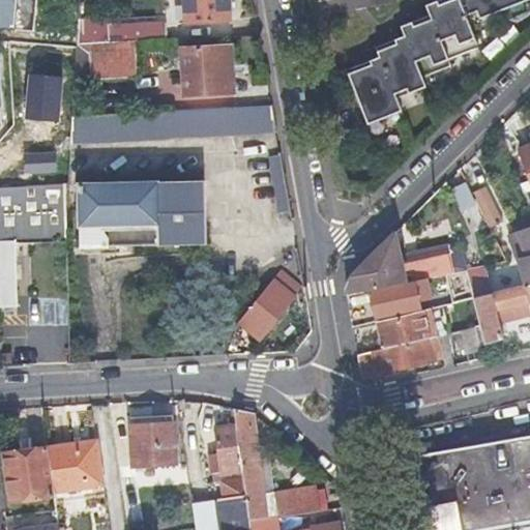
[(228,22),(226,0),(185,0),(186,23),(228,22)]
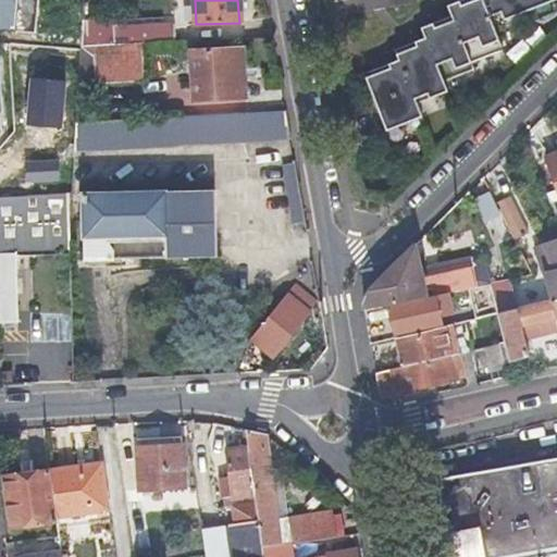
[(556,0),(487,0),(483,2),(461,12),(457,3),(446,8),(449,17),(436,23),(437,27),(433,29),(431,25),(419,29),(422,39),(412,44),(415,48),(409,50),(408,46),(393,51),(396,62),(386,65),(388,70),(363,79),(392,140),(426,124),(421,112),(452,98),(447,89),(478,75),(474,69),(505,56),(491,22),(502,17),(505,25),(556,0)]
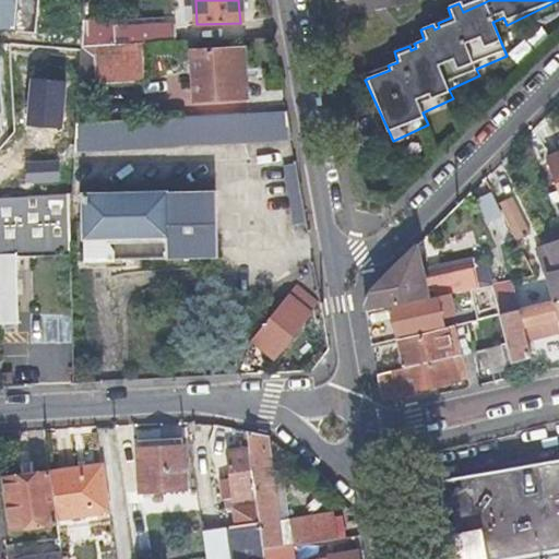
[(484,0),(464,0),(459,3),(463,12),(485,2),(484,0)]
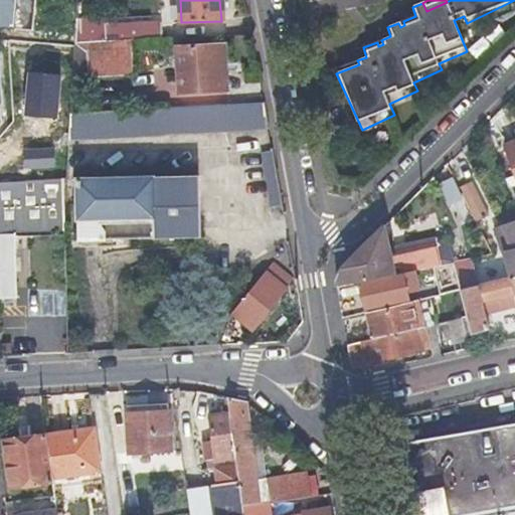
[(163,40),(163,30),(162,21),(122,23),(123,24),(76,27),(76,45),(134,41),(163,40)]
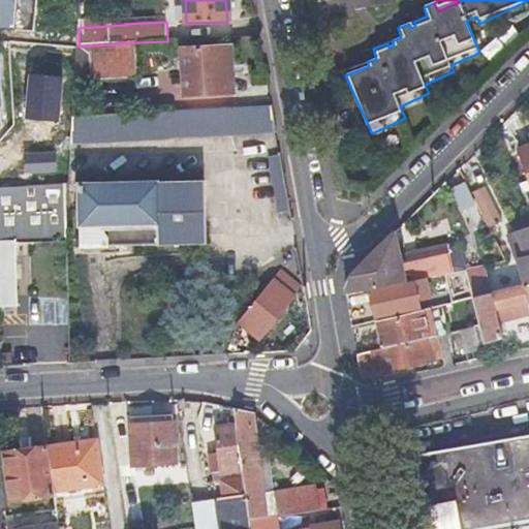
[(141,79),(137,42),(79,47),(76,83),(141,79)]
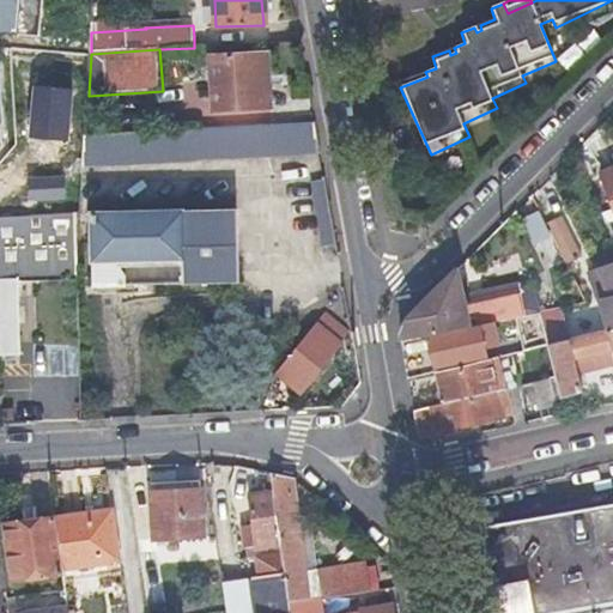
[(263,107),(262,80),(261,54),(213,56),(216,109),(263,107)]
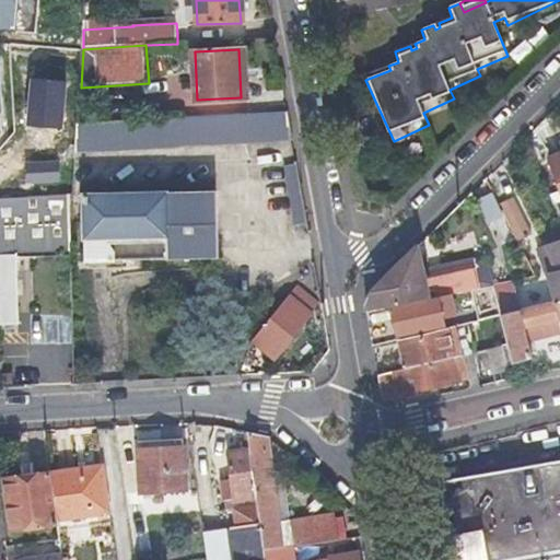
[(171,148),(293,140),(289,112),(80,125),(78,152),(171,148)]
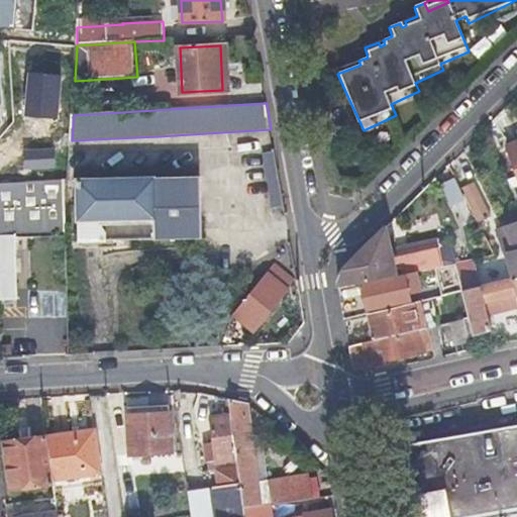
[(516,183),(516,142),(506,146),(516,183)]
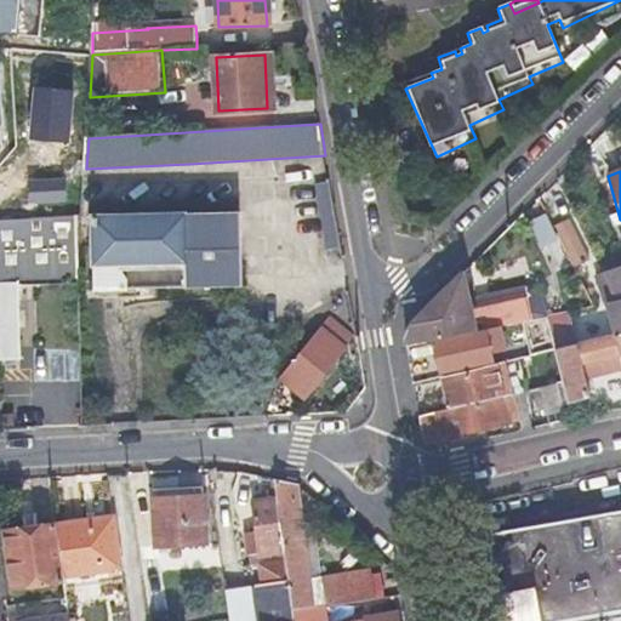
[(547,214),(528,220),(537,248),(556,241),(547,214)]
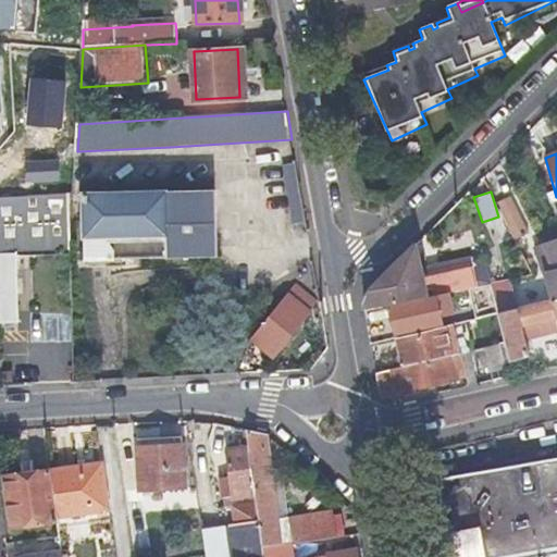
[(218,259),(217,226),(215,194),(83,197),(85,262),(218,259)]
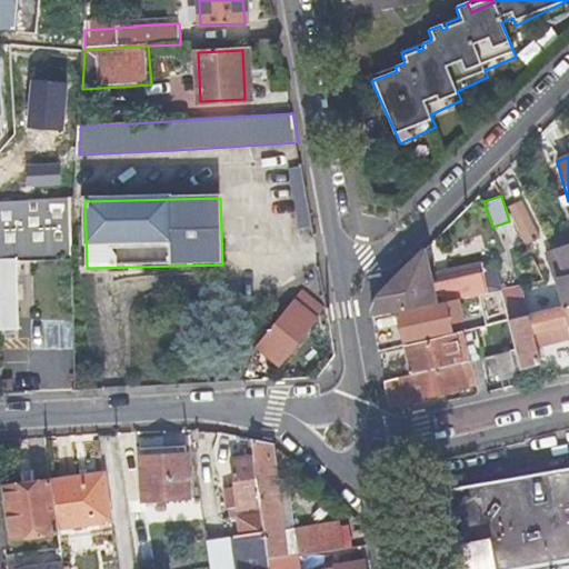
[(0,205),(0,319),(17,319),(18,249),(72,247),(71,200),(0,205)]
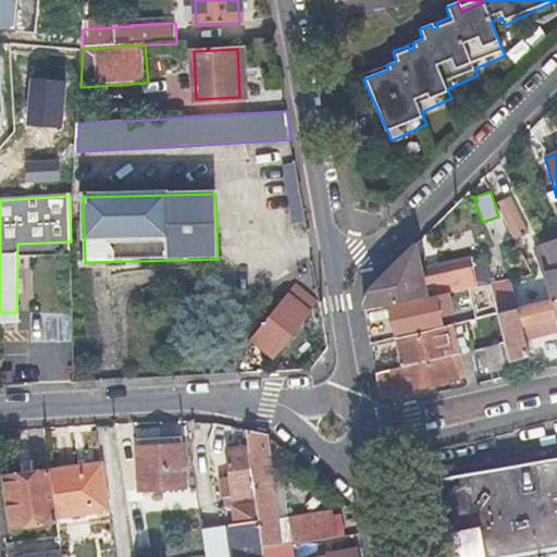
[(510,196),(495,202),(512,242),(528,234),(510,196)]
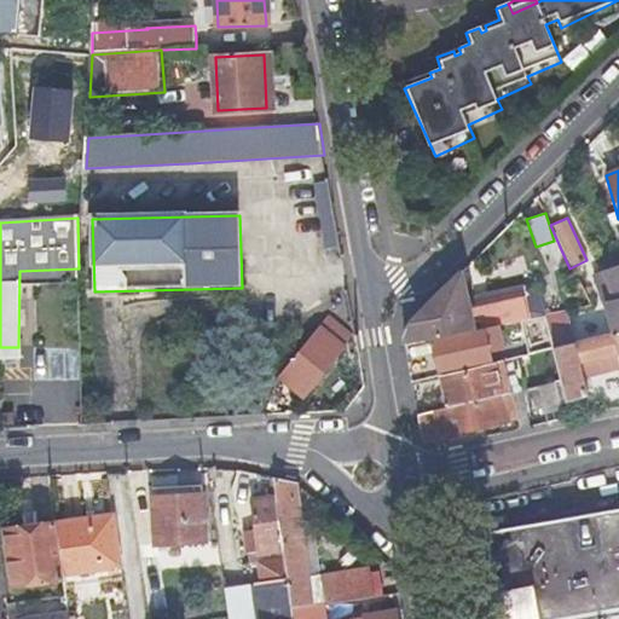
[(608,335),(613,356),(618,381),(618,266),(602,271),(611,300),(600,302),(601,310),(608,335)]
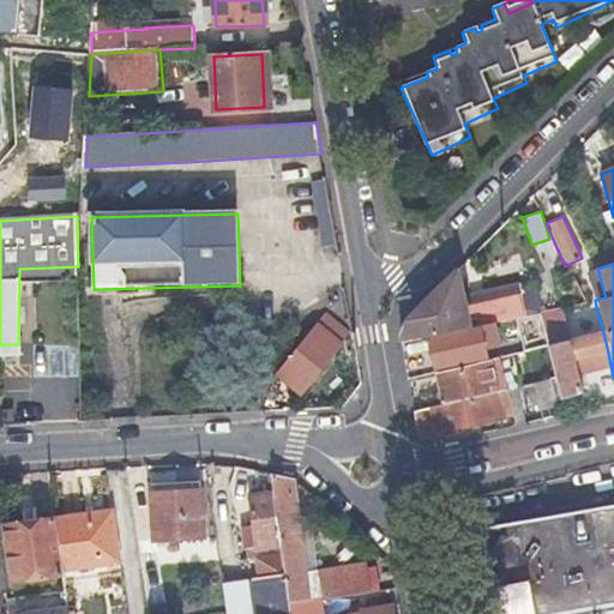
[(606,298),(597,269),(589,272),(595,300),(606,298)]
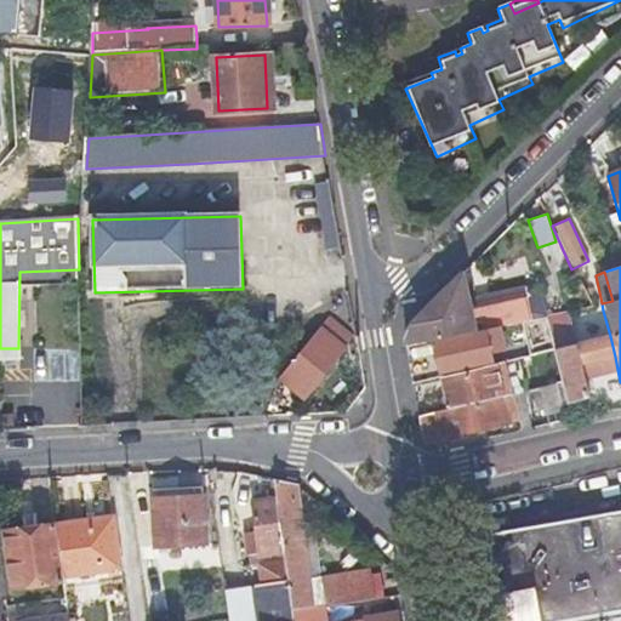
[(468,300),(462,274),(412,325),(404,345),(405,351),(533,320),(527,296),(471,309),(468,300)]
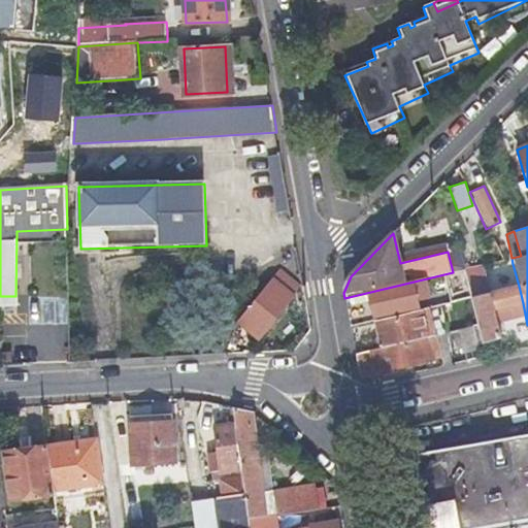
[(400,263),(448,252),(444,243),(398,255),(400,263)]
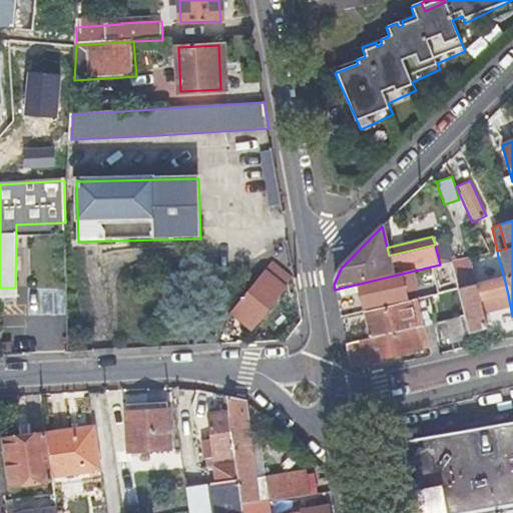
[(477,303),(508,295),(504,278),(474,286),(468,258),(452,262),(455,278),(458,290),(465,318),(445,324),(438,325),(433,327),(430,327),(434,344),(441,342),(440,339),(446,338),(447,341),(483,330),(477,303)]
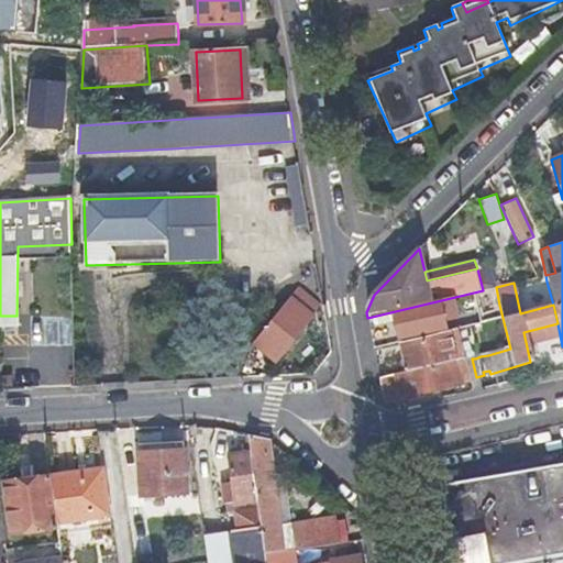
[(257,337),(268,345),(278,353),(319,302),(298,285),(257,337)]
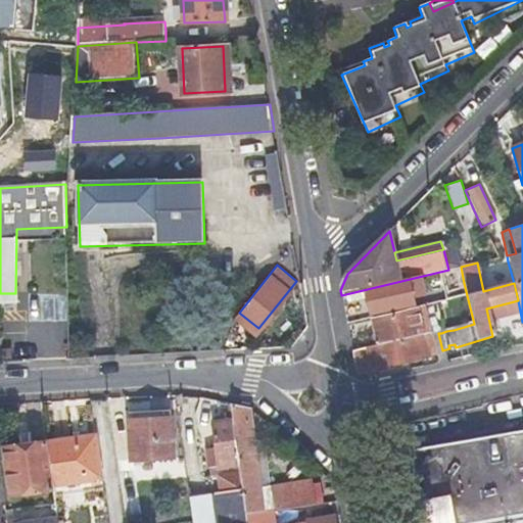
[(441,289),(464,283),(461,267),(448,270),(437,273),(441,289)]
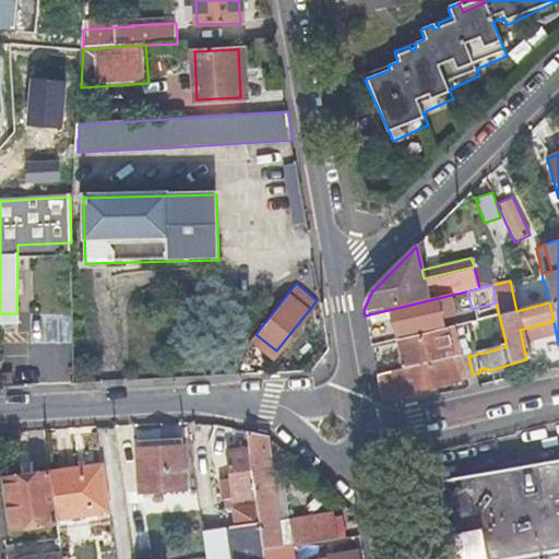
[(443,325),(441,313),(438,301),(392,312),(397,336),(443,325)]
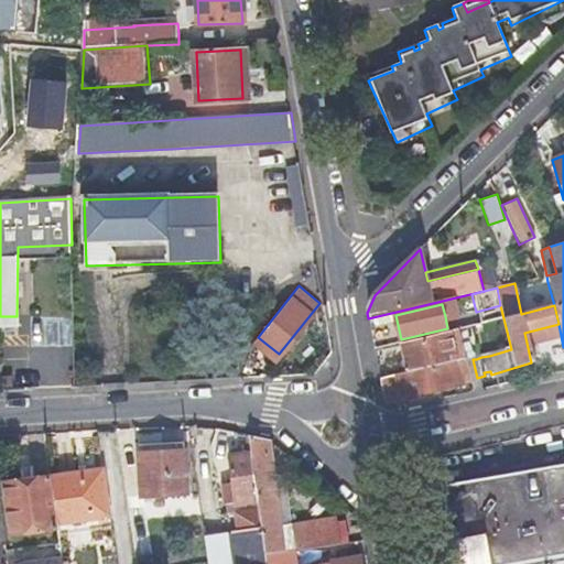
[(484,336),(489,356),(511,349),(503,318),(494,321),(497,333),(484,336)]
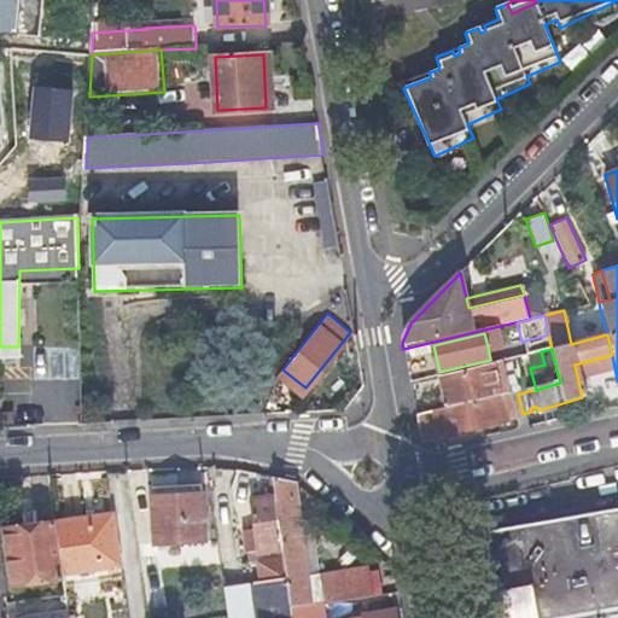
[(544,365),(541,351),(526,355),(530,368),(544,365)]
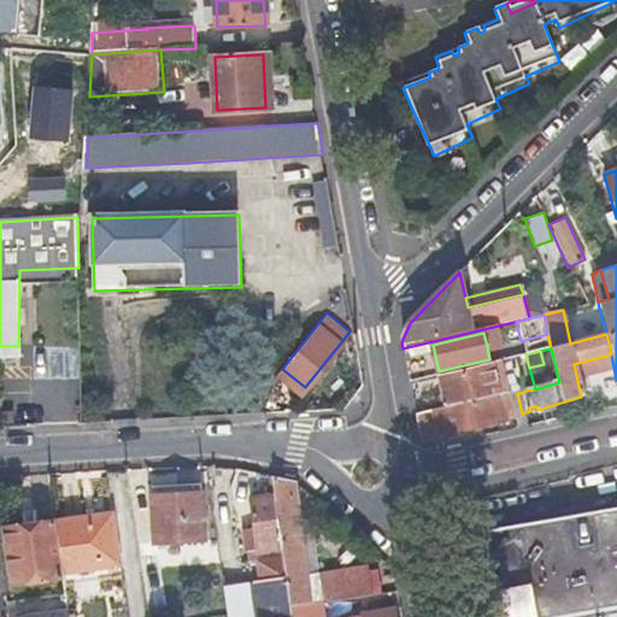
[(511,359),(521,393),(527,391),(535,389),(529,368),(526,354),(511,359)]
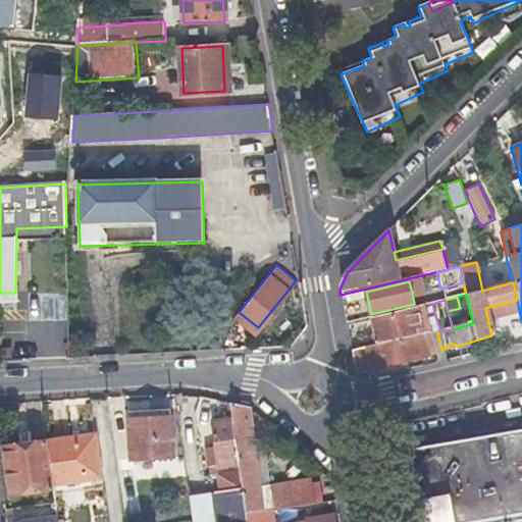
[(368,320),(375,348),(420,336),(413,308),(368,320)]
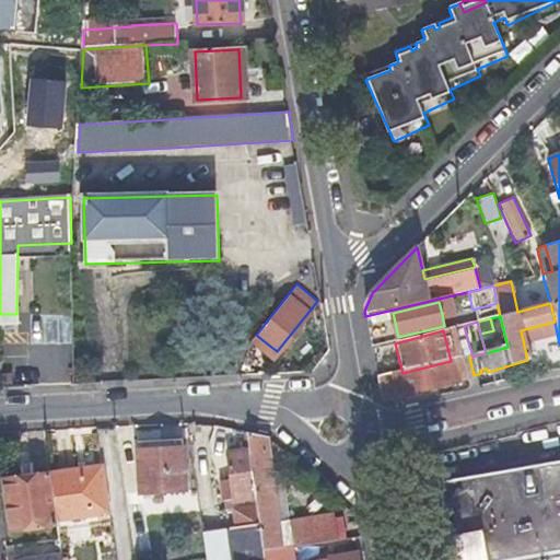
[(0,356),(0,370),(9,370),(9,356),(0,356)]
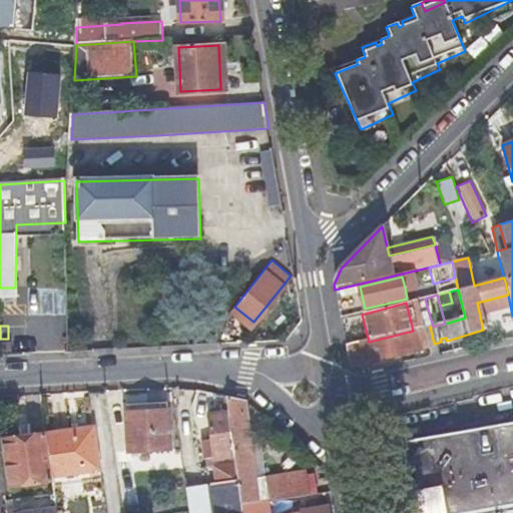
[(413,331),(369,342),(360,345),(364,361),(365,366),(428,350),(423,328),(413,331)]
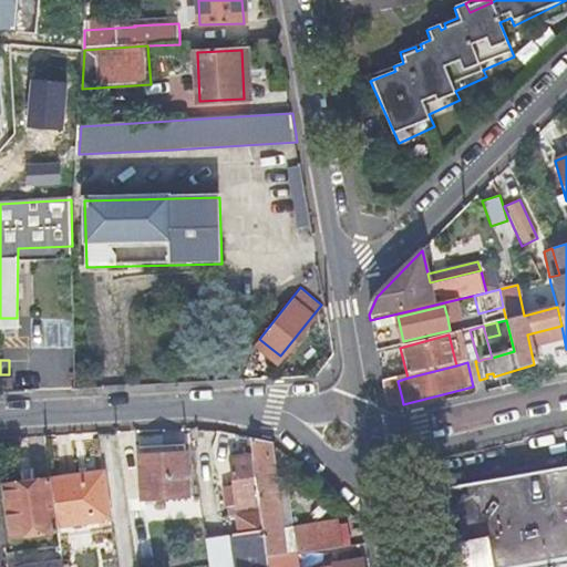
[(381,385),(384,403),(402,399),(398,381),(381,385)]
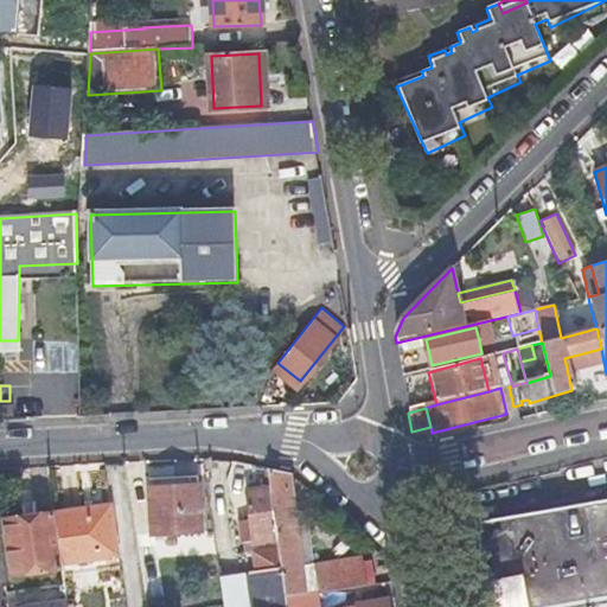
[(293,474),(270,470),(273,489),(280,538),(281,548),(287,600),(310,596),(320,594),(325,593),(364,586),(360,562),(306,570),(293,474)]
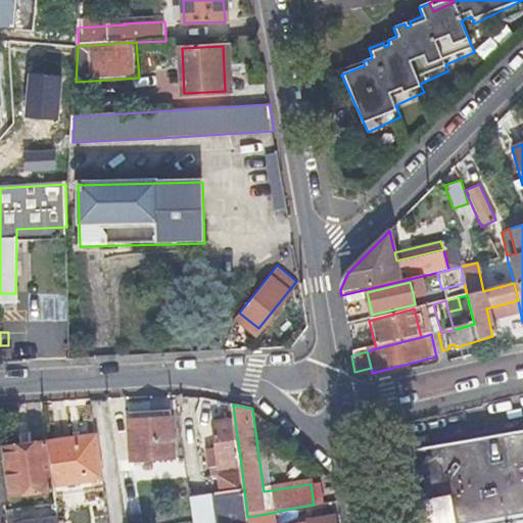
[(170,419),(149,420),(129,421),(130,462),(172,460),(170,419)]
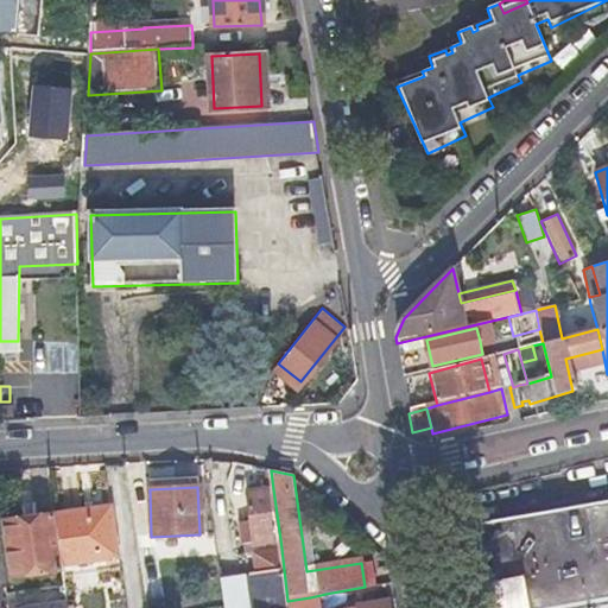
[(254,542),(280,539),(273,489),(248,492),(254,542)]
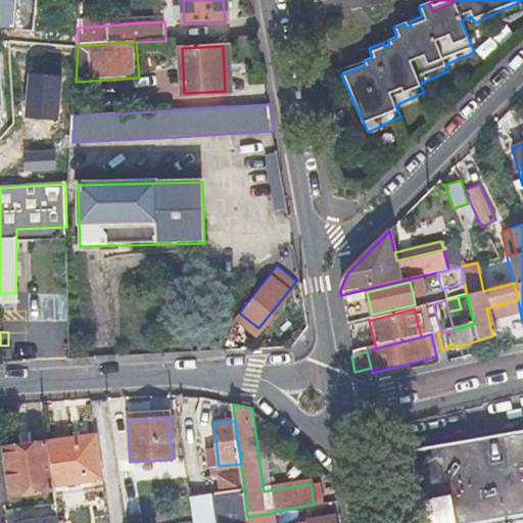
[(522,522),(522,427),(413,446),(425,522),(522,522)]
